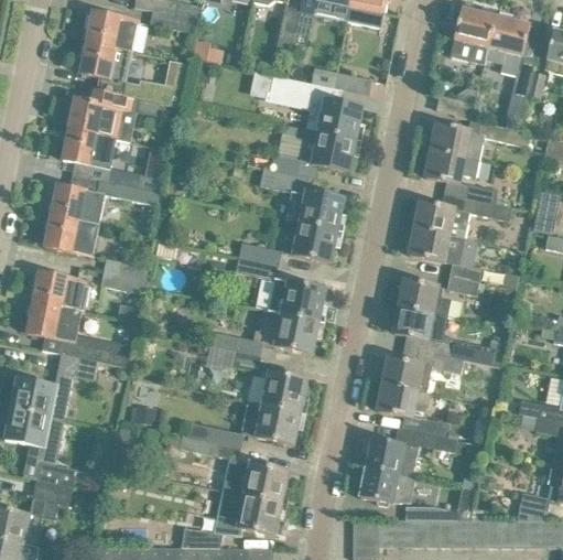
[(134,0),(133,7),(152,10),(197,21),(201,6),(172,0),(134,0)]
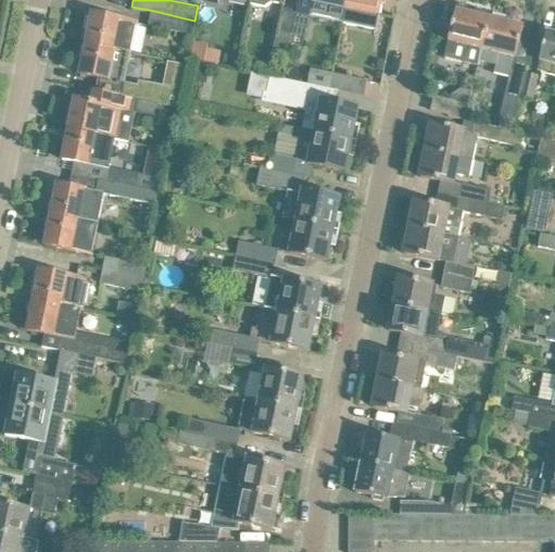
[(345,0),(344,8),(341,21),(376,27),(380,0),(345,0)]
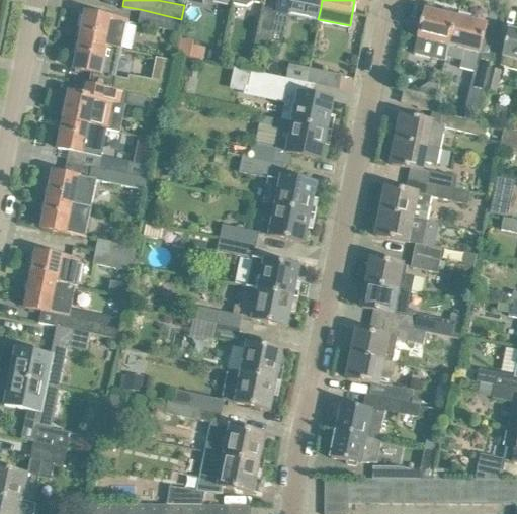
[(271,27),(275,8),(263,6),(259,25),(271,27)]
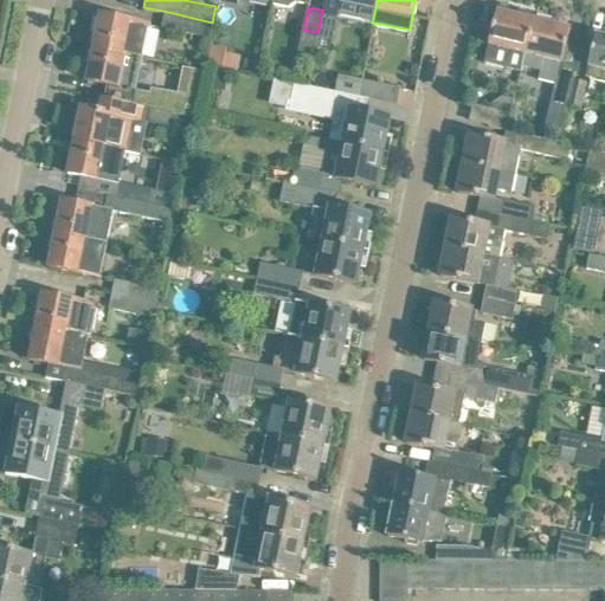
[(525,50),(533,17),(531,15),(532,11),(517,7),(516,13),(496,8),(483,59),(521,69),(522,63),(525,50)]
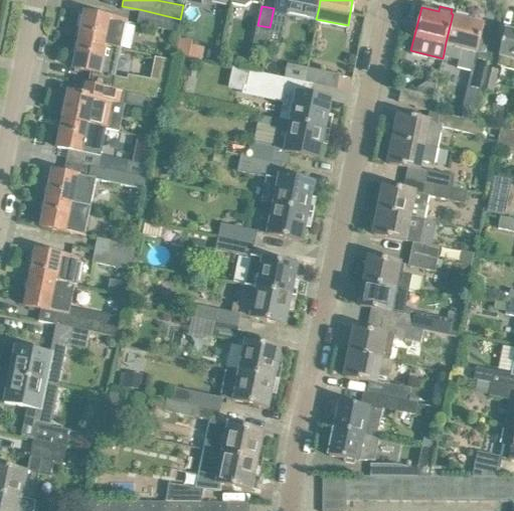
[(287,11),(274,8),(270,27),(282,30),(287,11)]
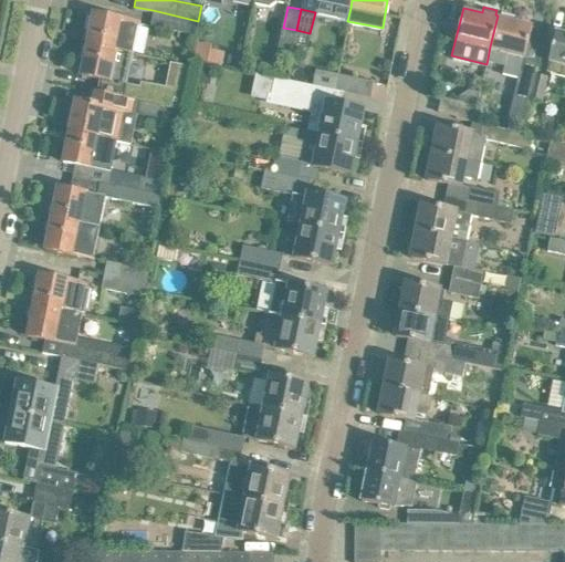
[(196,32),(198,21),(153,10),(150,23),(196,32)]
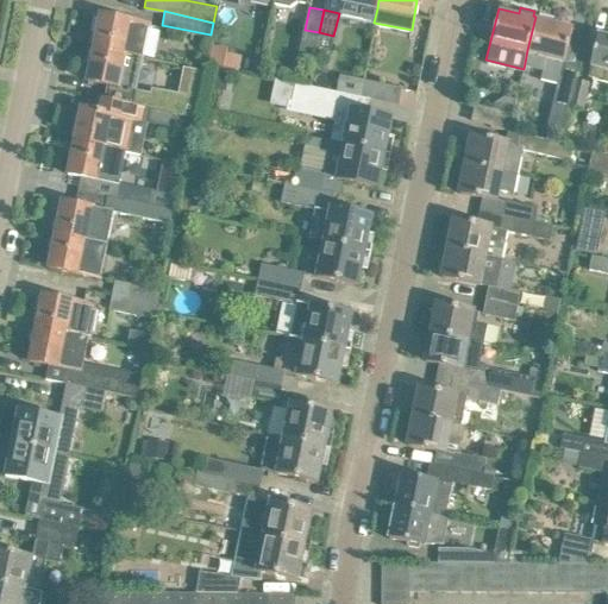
[(150,26),(151,23),(100,12),(93,45),(143,55),(149,26),(150,26)]
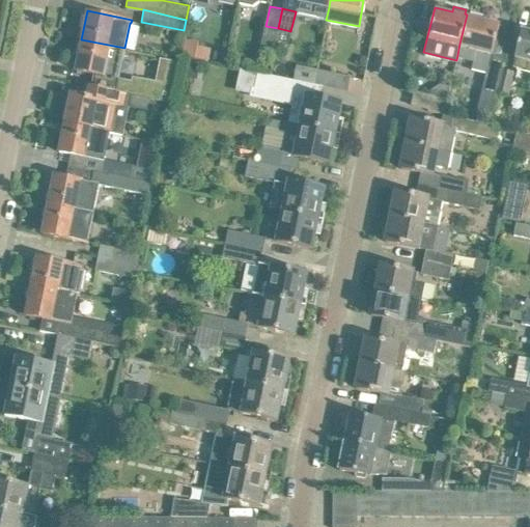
[(467,15),(459,44),(457,55),(474,59),(472,67),(486,72),(490,62),(499,23),(481,18),(482,14),(470,10),(469,16),(467,15)]
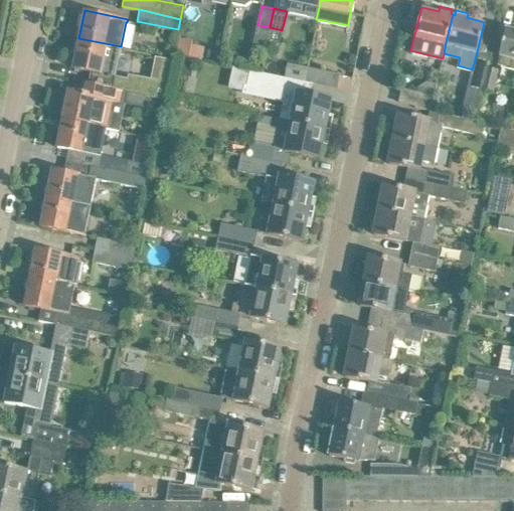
[(513,55),(513,28),(505,27),(497,61),(509,63),(511,55),(513,55)]
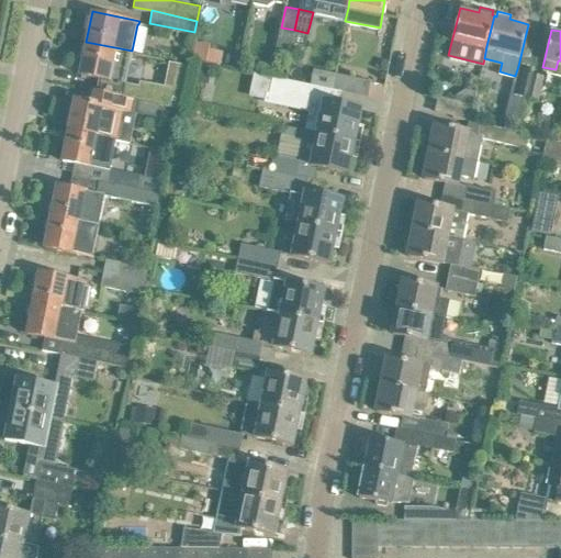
[(205,60),(209,46),(210,41),(195,38),(192,58),(205,60)]
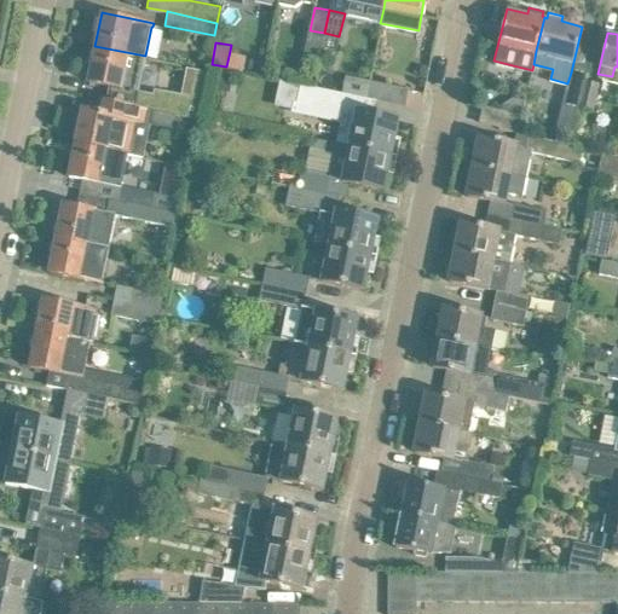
[(136,104),(145,56),(94,46),(88,79),(109,84),(107,98),(136,104)]
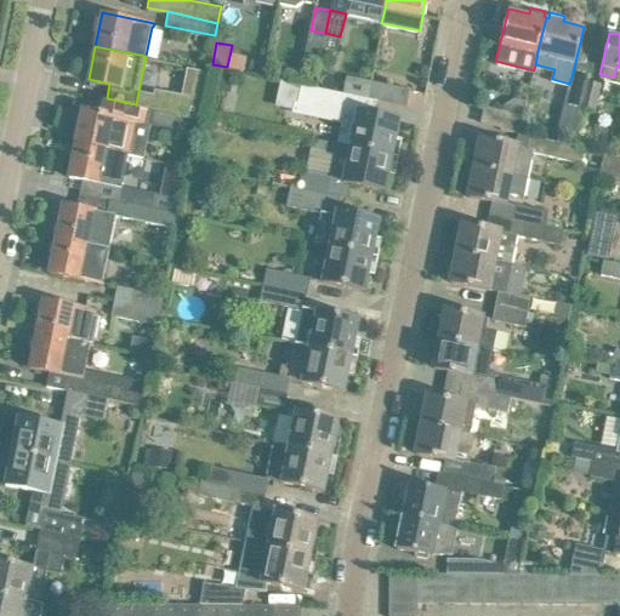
[(582,97),(587,78),(573,73),(569,84),(567,92),(582,97)]
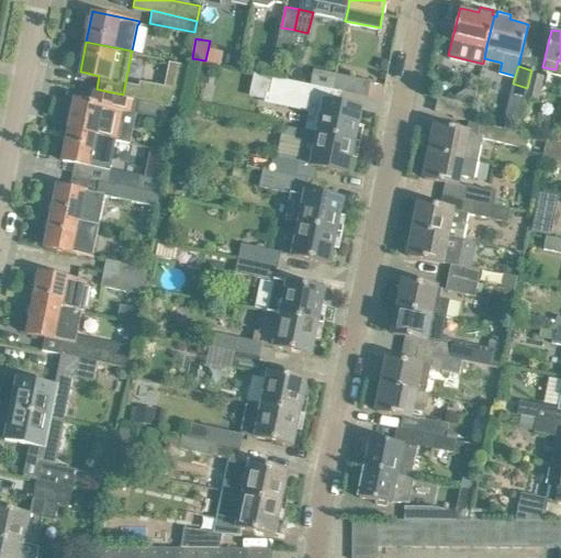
[(543,73),(531,70),(527,88),(526,92),(538,96),(543,73)]
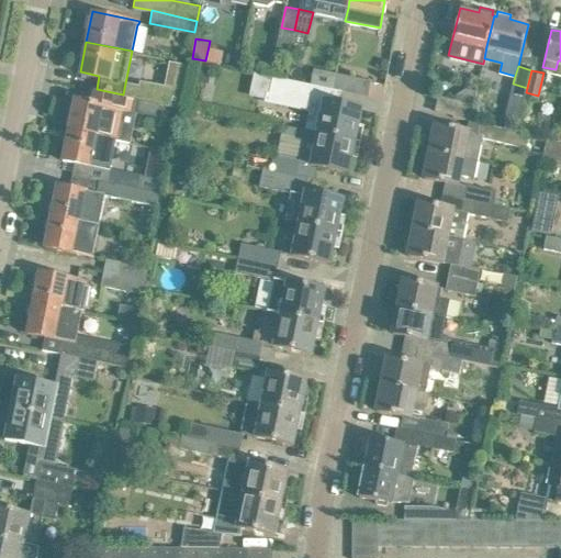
[(333,86),(367,92),(369,79),(336,71),(333,86)]
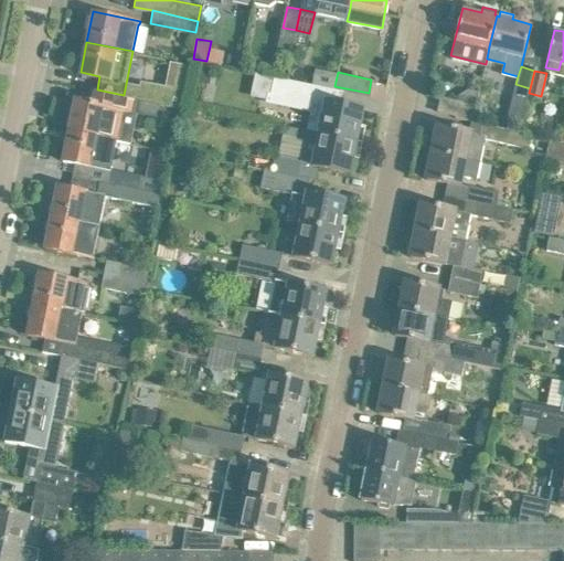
[(341,90),(274,75),(268,98),(310,107),(306,129),(357,139),(363,107),(339,102),(341,90)]
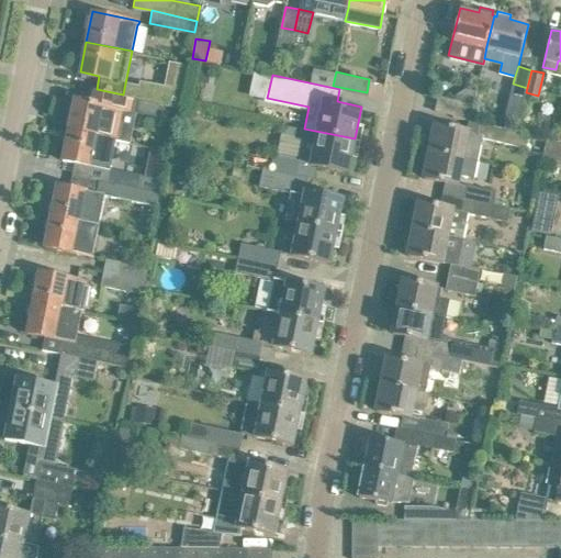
[(177,105),(179,91),(144,84),(141,98),(177,105)]
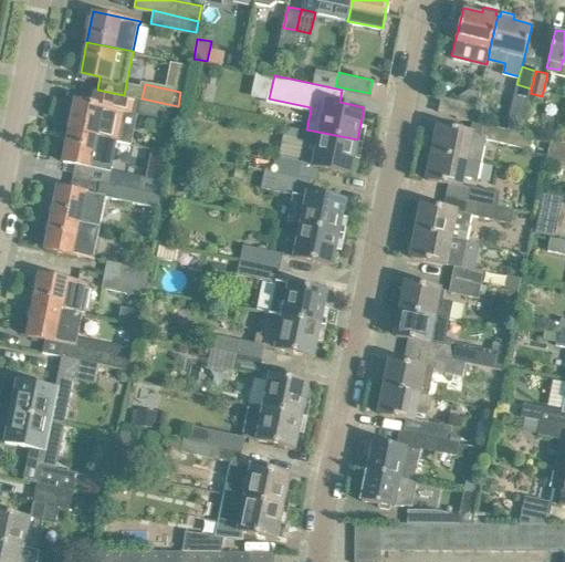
[(124,95),(97,90),(91,87),(87,101),(75,99),(74,102),(71,103),(70,104),(69,111),(69,112),(72,115),(69,128),(116,138),(129,142),(132,132),(124,123),(125,116),(135,112),(138,97),(124,95)]
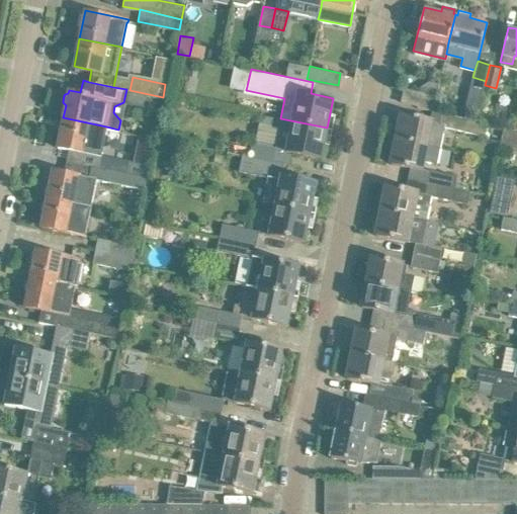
[(436,96),(423,92),(404,87),(401,100),(417,104),(417,105),(431,109),(433,109),(436,96)]
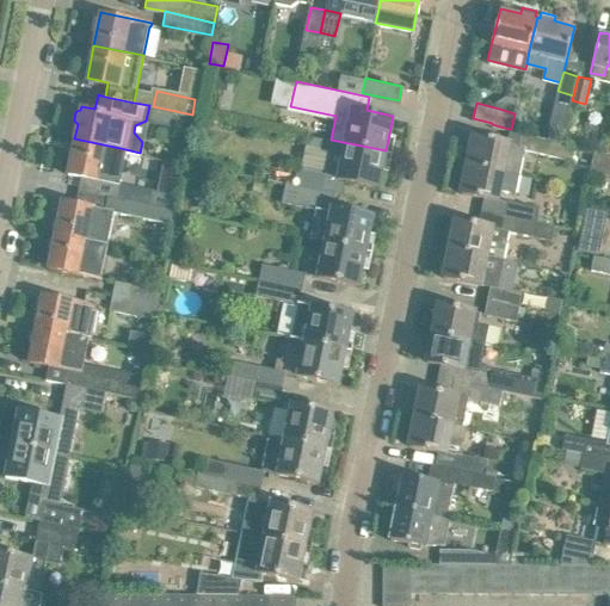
[(575,144),(511,129),(509,129),(506,140),(523,143),(522,148),(572,160),(575,144)]
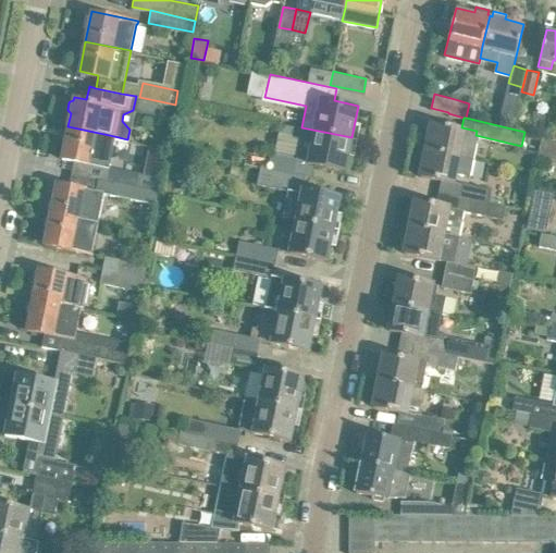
[(471,157),(476,135),(477,131),(461,127),(431,122),(425,148),(471,157)]
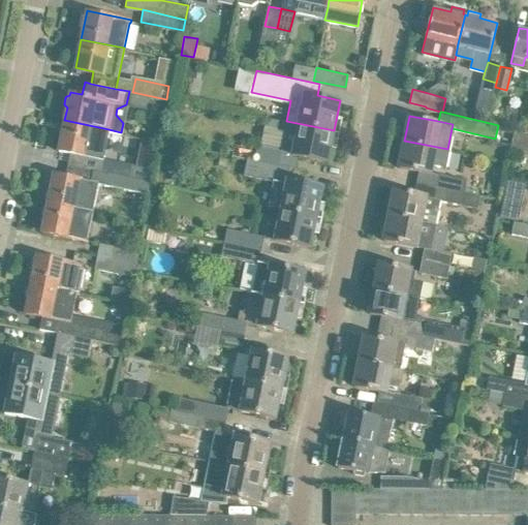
[(328,160),(334,130),(286,121),(267,117),(260,147),(256,146),(256,149),(234,145),(231,154),(247,157),(290,165),(296,166),(298,155),(328,160)]
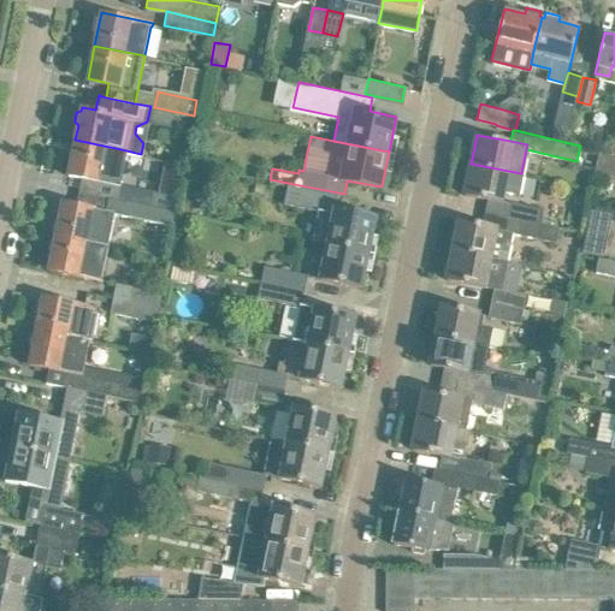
[(120,183),(126,150),(75,140),(67,173),(88,177),(84,191),(179,211),(182,196),(155,190),(155,191),(130,187),(130,185),(120,183)]
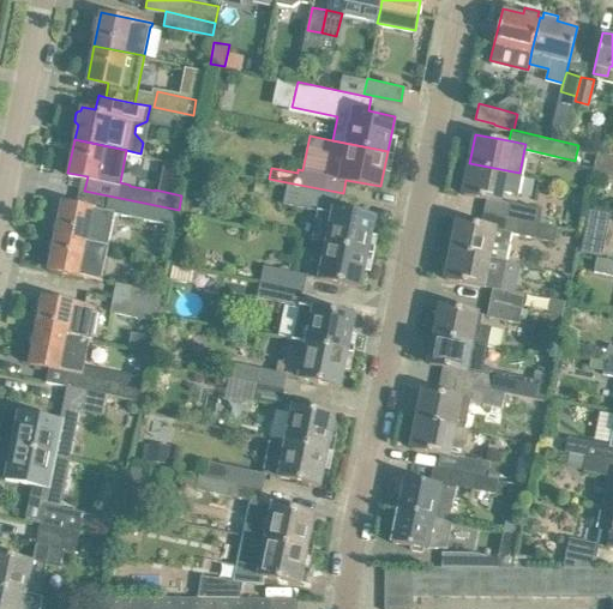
[(612,154),(596,150),(593,170),(612,174),(612,154)]
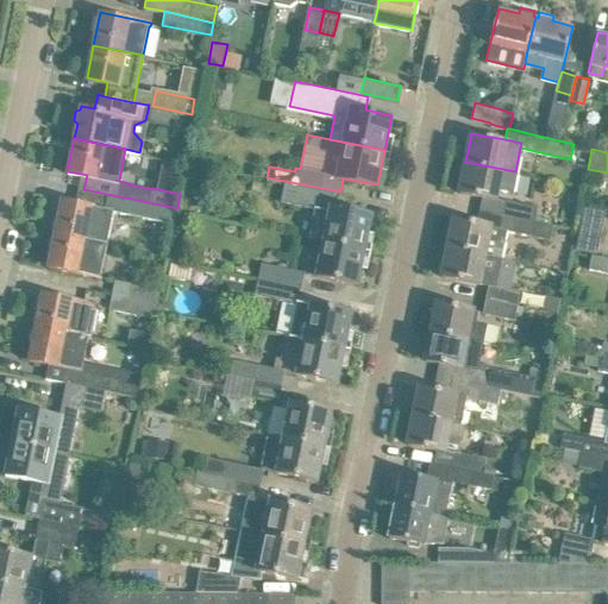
[(515,171),(465,162),(459,190),(482,195),(495,197),(497,188),(511,190),(515,171)]
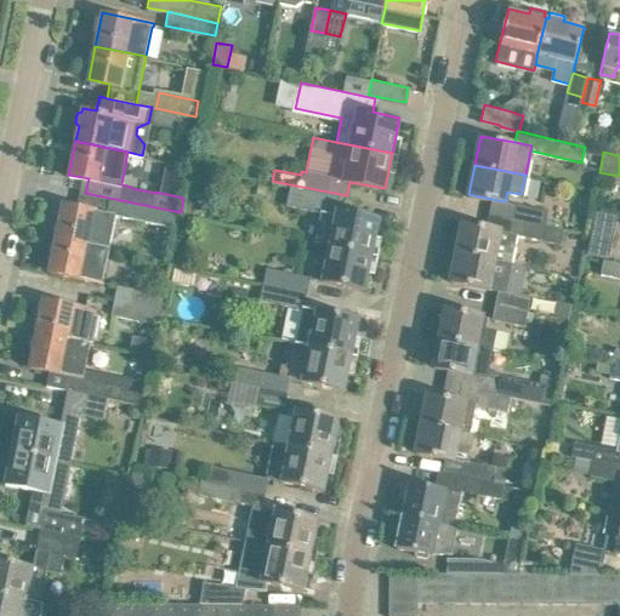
[(337,209),(341,194),(290,184),(286,203),(320,211),(314,243),(329,245),(330,244),(371,252),(379,217),(337,209)]
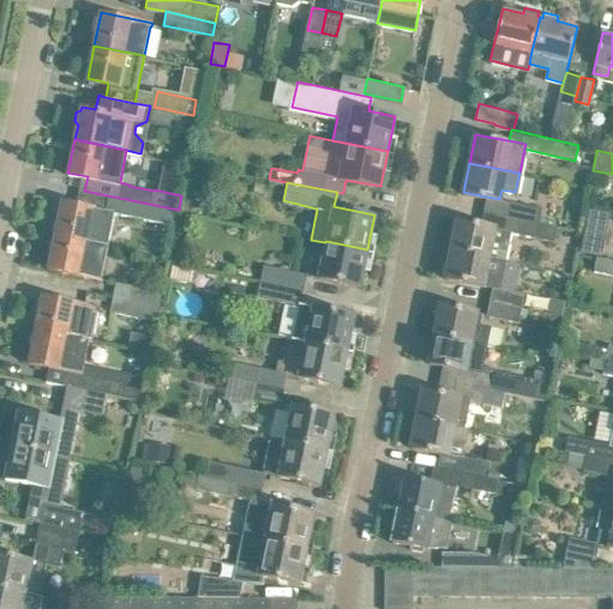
[(108,245),(115,212),(149,219),(175,224),(179,210),(84,191),(78,190),(76,204),(62,200),(55,234),(89,241),(108,245)]
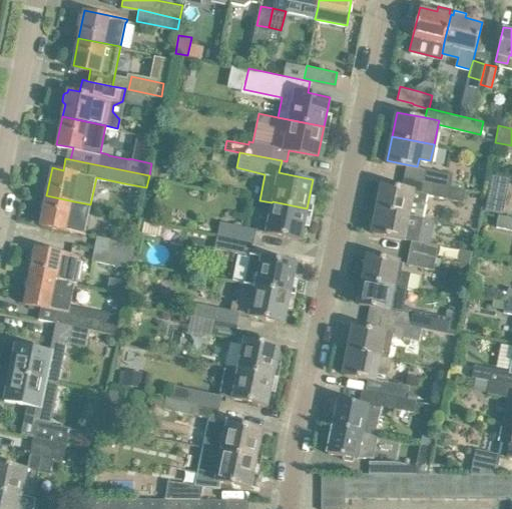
[(452,173),(425,167),(423,179),(450,184),(452,173)]
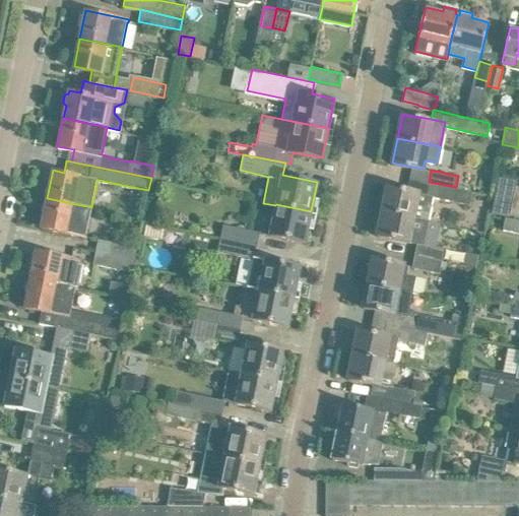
[(429,182),(409,178),(406,189),(433,194),(433,196),(469,203),(472,191),(456,187),(429,182)]
